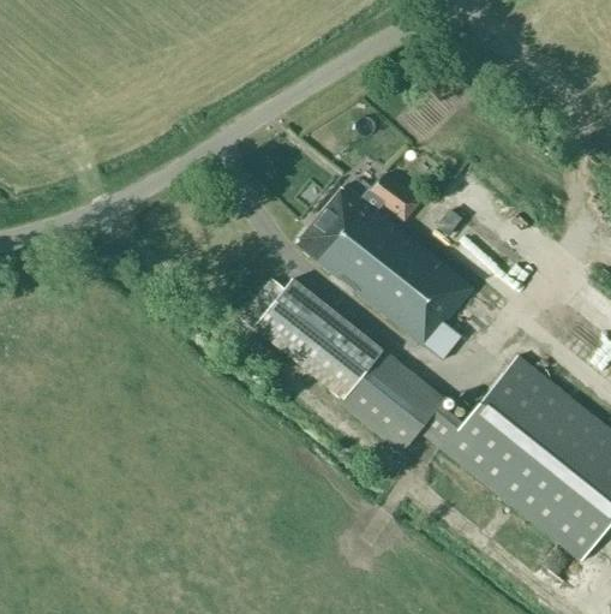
[(443,359),(462,335),(447,322),(473,288),(375,208),(381,201),(406,220),(420,202),(385,174),(364,201),(345,185),(297,243),(443,359)]
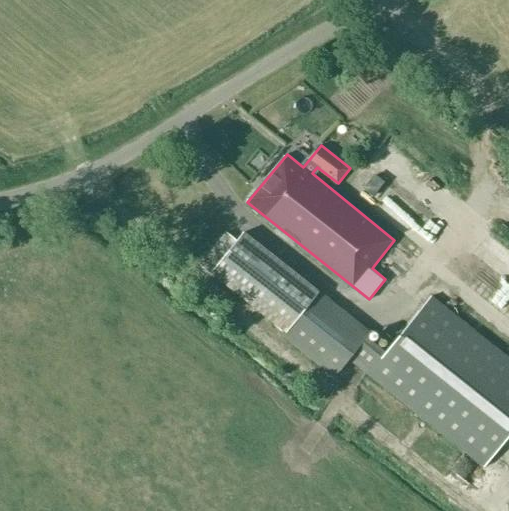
[(244,232),(211,273),(287,333),(284,336),(335,376),(349,358),(486,467),(508,437),(508,357),(432,296),(387,353),(367,336),(370,332),(244,232)]
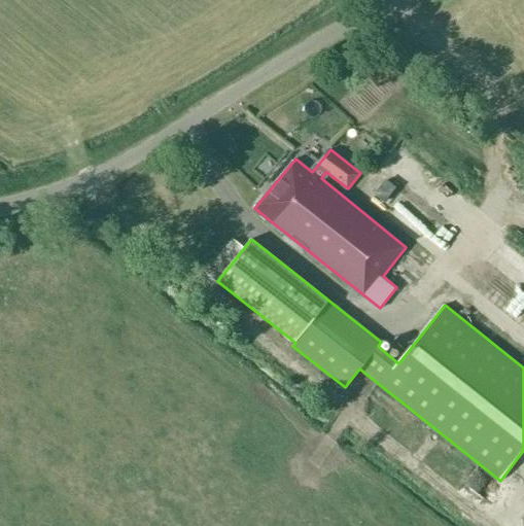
[(523,273),(513,285),(523,294),(523,273)]
